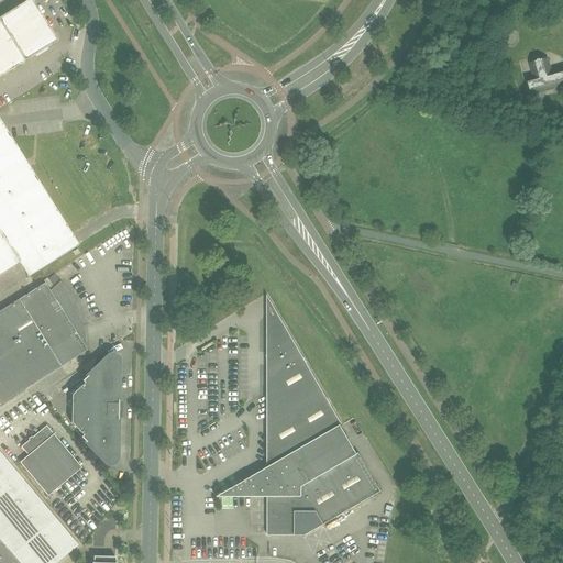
[(0,77),(57,41),(31,0),(29,0),(0,18),(0,77)]
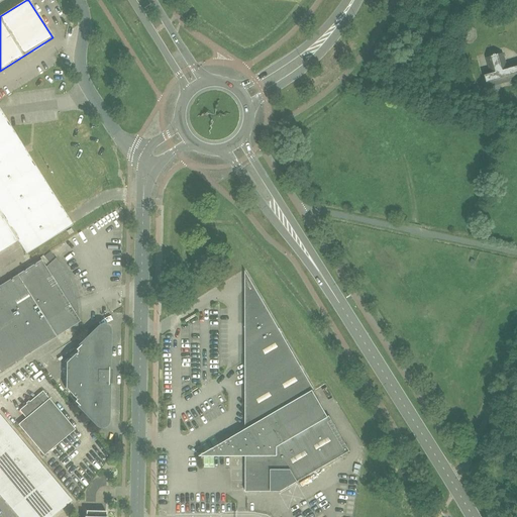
[(462,61),(454,52),(448,58),(457,66),(462,61)]
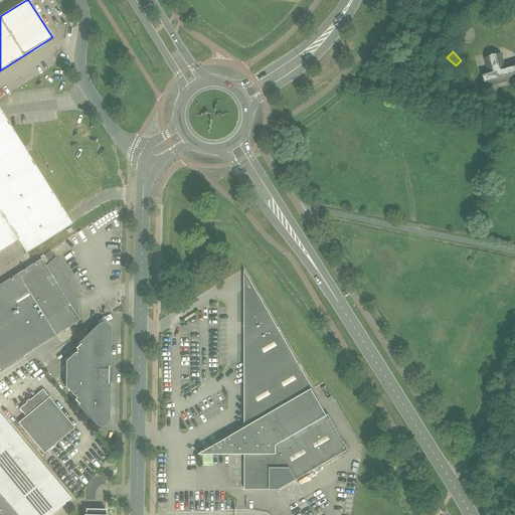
[(488,68),(481,69),(486,87),(482,88),(483,94),(499,89),(497,82),(514,77),(514,59),(504,63),(501,52),(485,56),(488,68)]
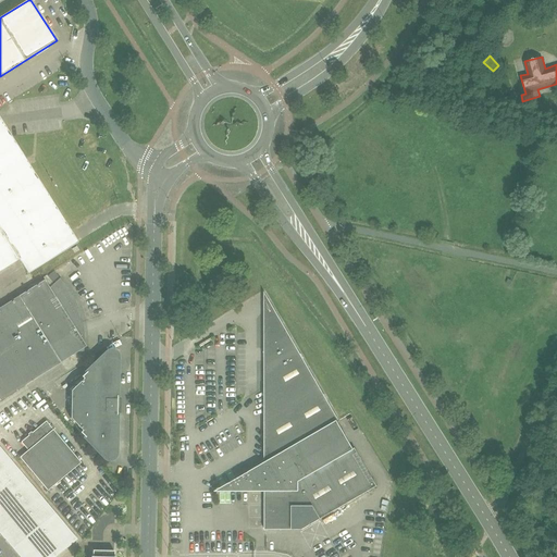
[(0,231),(20,262),(27,274),(77,244),(0,120),(0,231)]
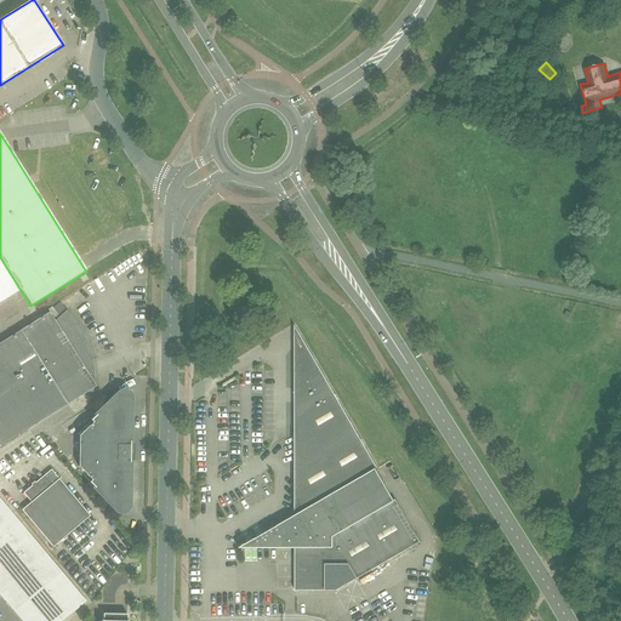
[(22,292),(0,257),(0,305),(21,291),(22,292)]
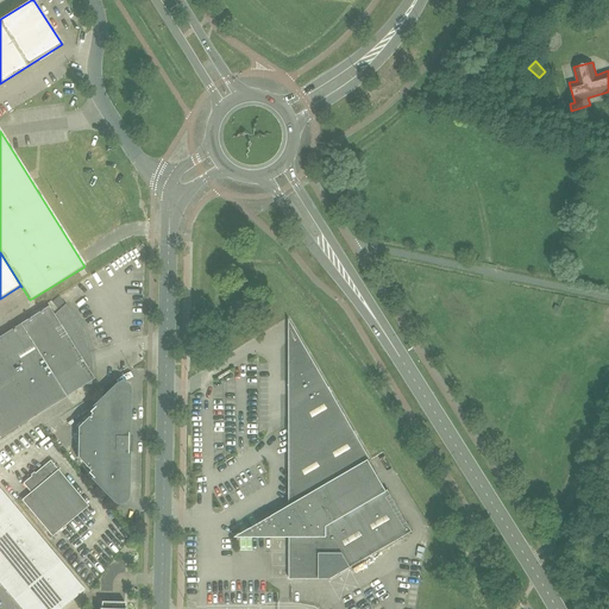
[(94,380),(92,376),(92,371),(92,365),(90,359),(89,353),(90,352),(89,350),(88,347),(87,343),(86,339),(85,334),(82,331),(80,325),(77,321),(76,319),(74,315),(71,312),(69,308),(66,305),(54,315),(49,306),(20,324),(20,325),(0,337),(0,438),(66,396),(66,397),(86,384),(92,385),(92,381),(94,380)]
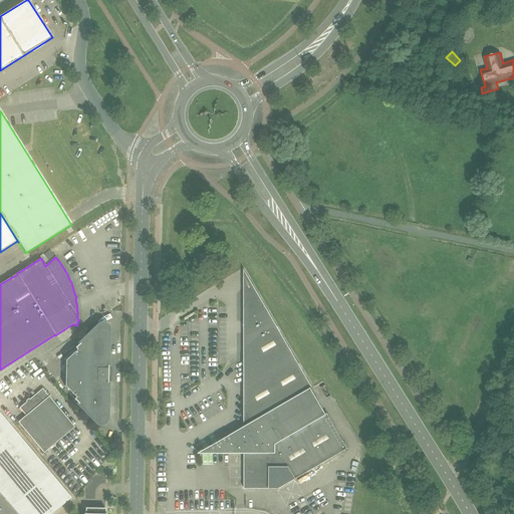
[(279,489),(347,449),(327,414),(326,415),(311,390),(312,389),(255,289),(244,289),(244,427),(198,454),(244,454),(245,489),(279,489)]
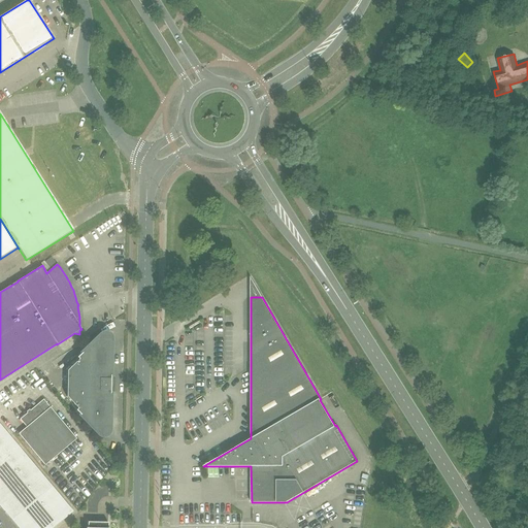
[(76,410),(97,432),(99,434),(101,435),(103,436),(106,435),(108,434),(109,432),(110,430),(110,391),(112,391),(112,378),(111,378),(111,339),(111,337),(109,335),(107,333),(105,333),(103,333),(101,335),(77,358),(78,360),(67,370),(67,397),(78,408),(76,410)]
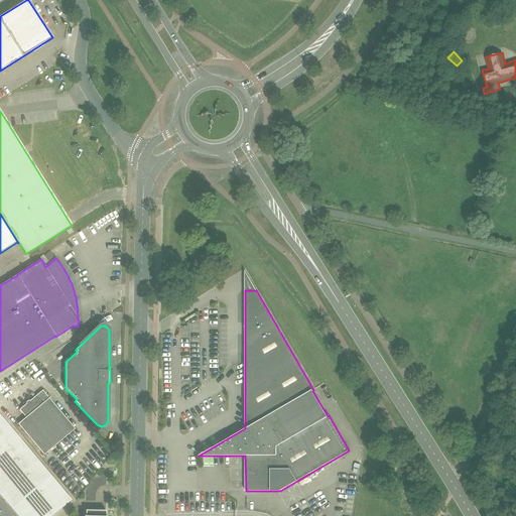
[(25,417),(18,423),(44,455),(75,428),(42,390),(19,409),(25,417)]
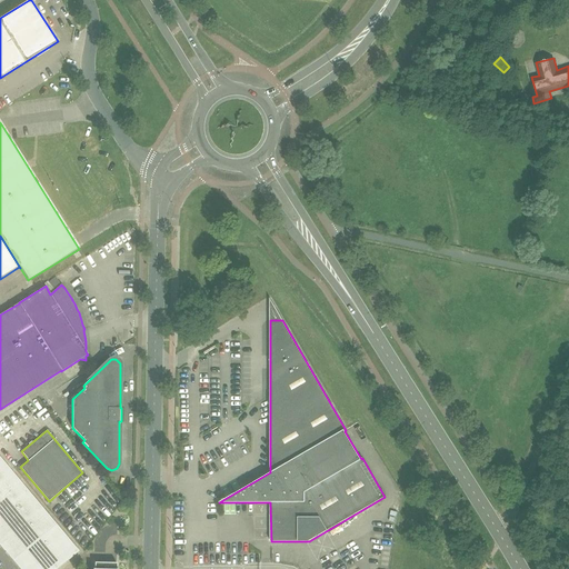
[(57,568),(79,551),(56,525),(0,457),(0,545),(20,568),(57,568)]
